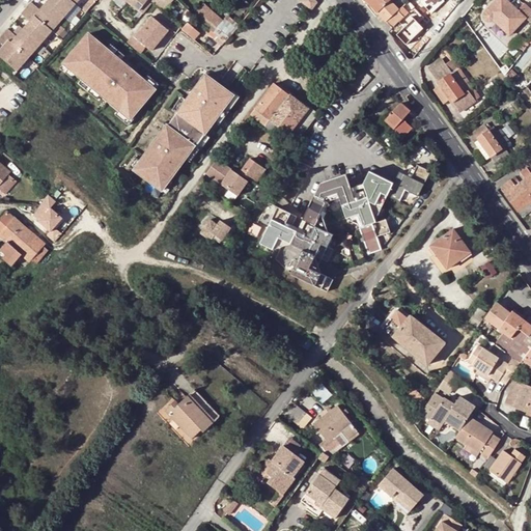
[(0,34),(0,40),(3,44),(7,47),(4,49),(11,55),(12,58),(8,64),(18,71),(29,57),(42,44),(53,30),(63,18),(75,3),(78,0),(47,0),(46,1),(39,9),(29,0),(20,12),(21,14),(29,20),(24,27),(18,35),(8,28),(7,27),(0,34)]
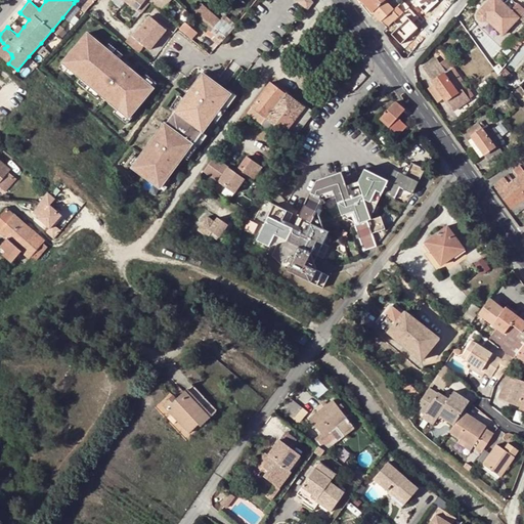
[(126,1),(124,0),(112,0),(111,1),(120,8),(126,1)]
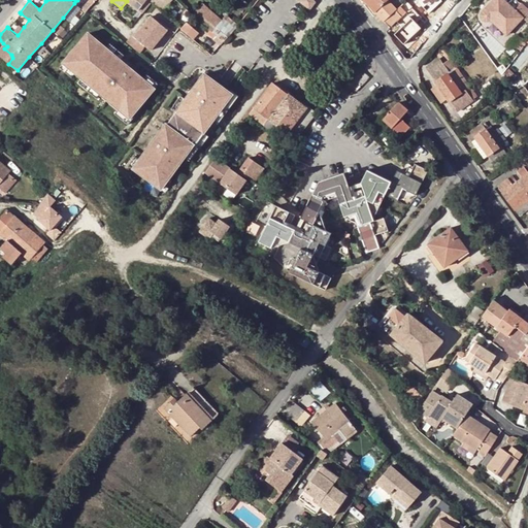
[(125,0),(127,1),(142,13),(151,3),(146,0),(125,0)]
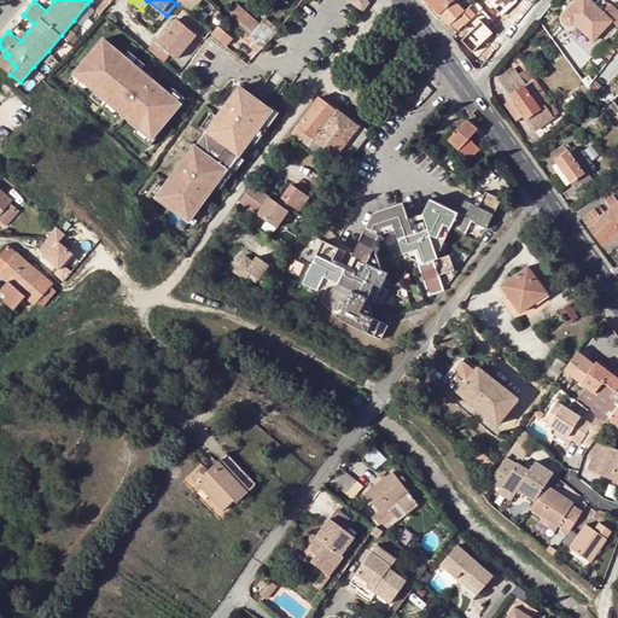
[(368,4),(365,0),(351,0),(363,11),(368,4)]
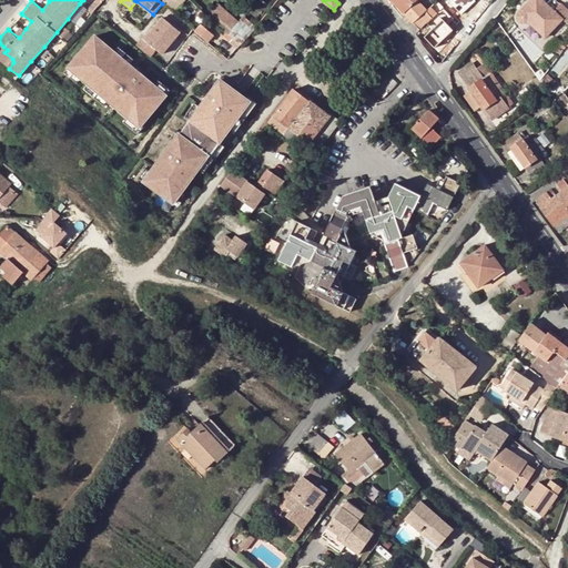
[(391,0),(418,29),(436,12),(429,6),(425,9),(416,0),(391,0)]
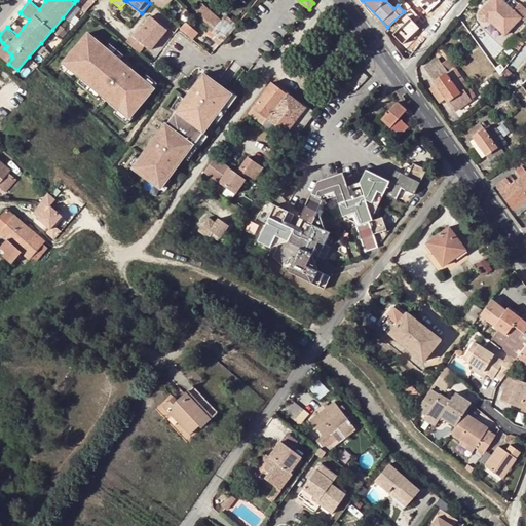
[(519,19),(525,24),(525,10),(520,4),(513,11),(499,0),(491,0),(481,11),(480,13),(480,16),(481,19),(483,20),(486,20),(488,19),(504,34),(519,19)]
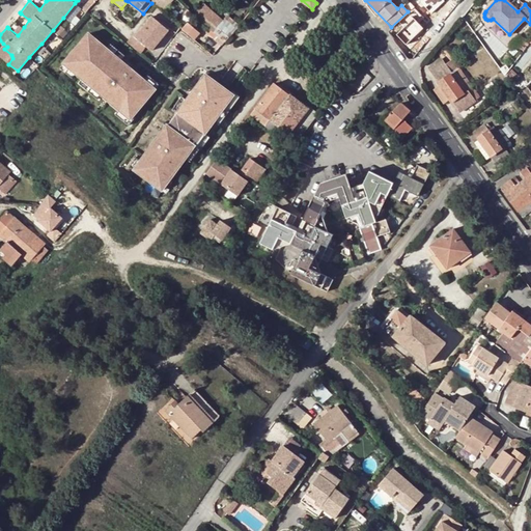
[(210,9),(203,4),(198,10),(203,16),(210,9)]
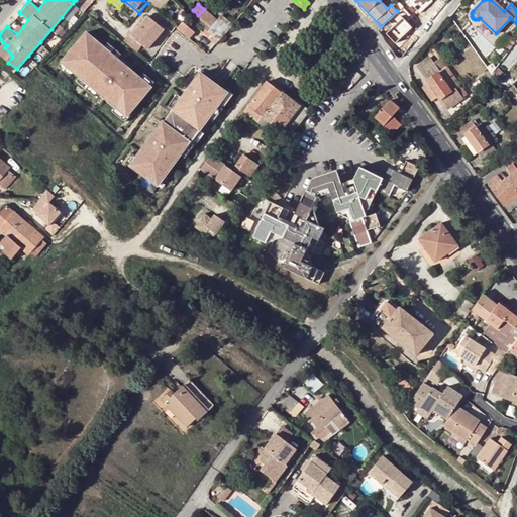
[(217,21),(204,9),(198,15),(212,27),(217,21)]
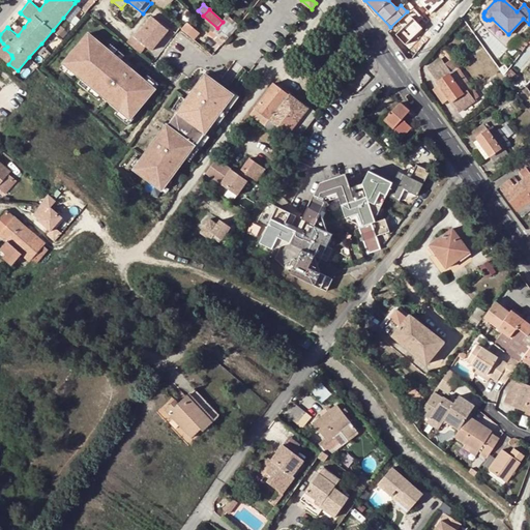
[(194,18),(185,10),(183,13),(192,20),(194,18)]
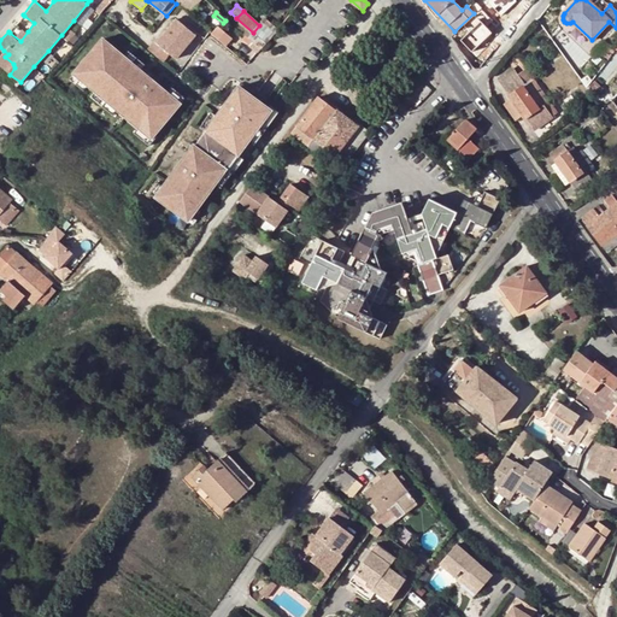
[(197,35),(178,19),(158,43),(156,42),(148,51),(163,63),(170,53),(176,59),(197,35)]
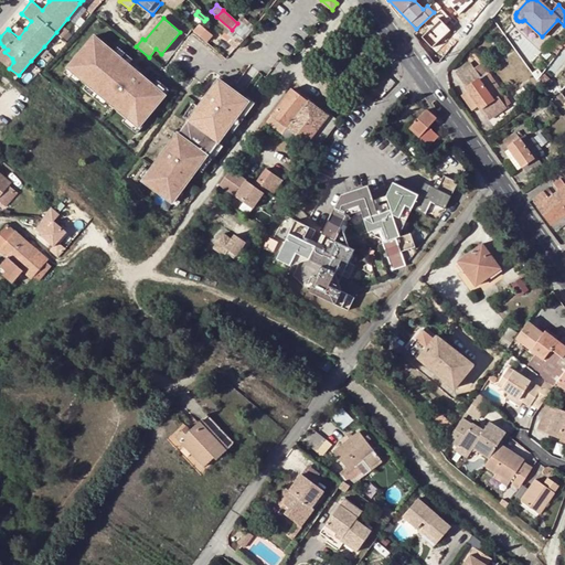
[(212,35),(200,25),(194,32),(206,42),(212,35)]
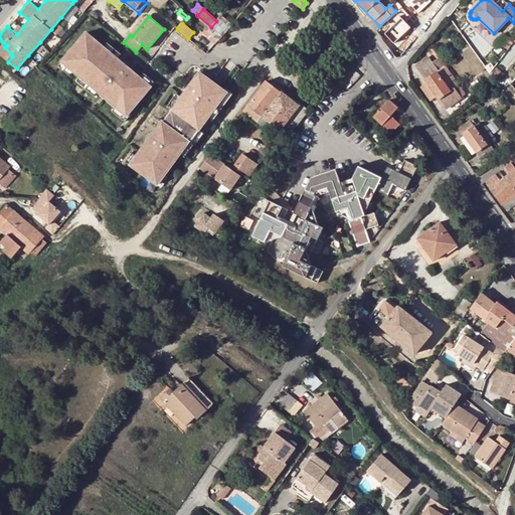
[(118,58),(105,47),(87,32),(61,62),(72,71),(78,76),(98,93),(115,107),(127,116),(152,86),(141,76),(122,61),(118,58)]
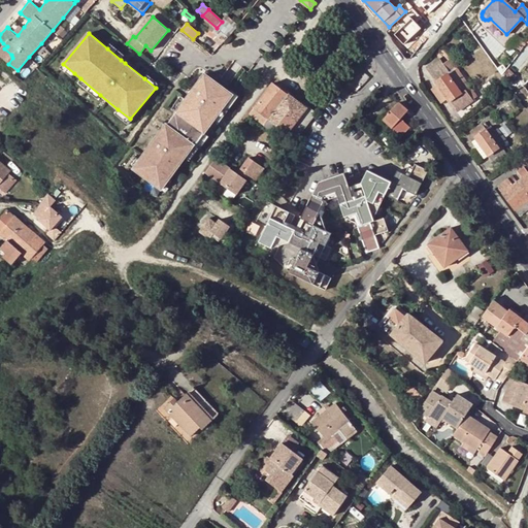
[(223,42),(216,36),(212,39),(220,45),(223,42)]
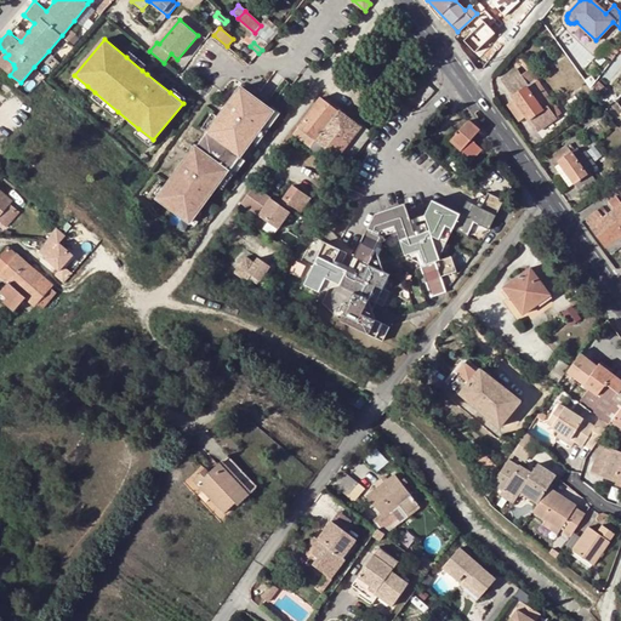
[(607,56),(611,49),(605,44),(599,51),(607,56)]
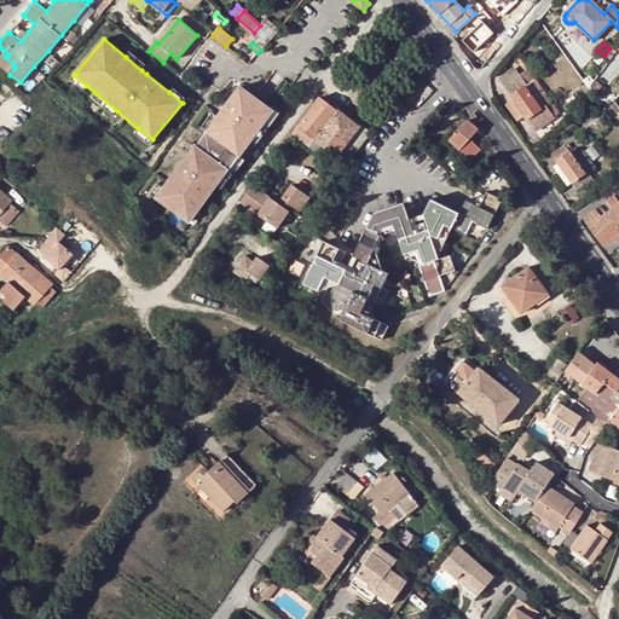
[(608,62),(615,52),(611,47),(609,48),(605,56),(602,58),(608,62)]
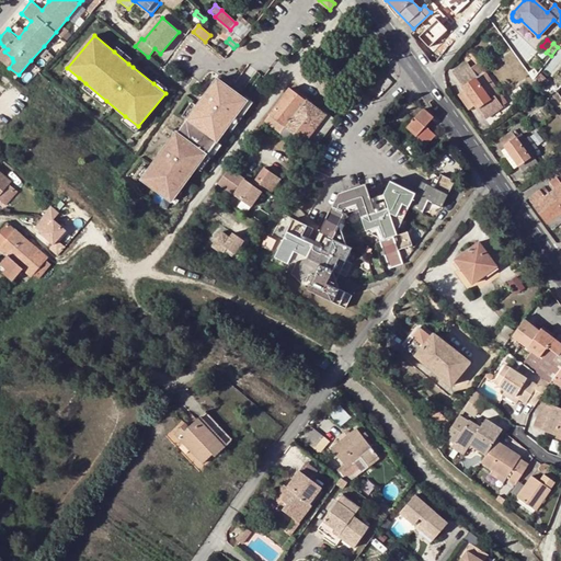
[(133,58),(118,46),(114,52),(128,64),(133,58)]
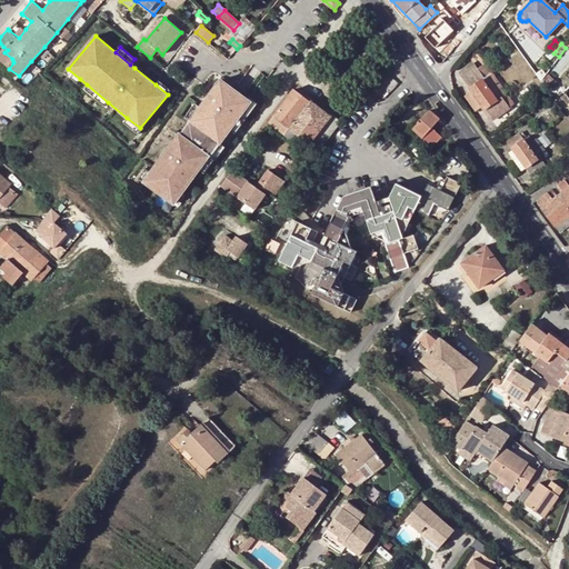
[(12,59),(5,52),(0,59),(0,61),(6,67),(12,59)]
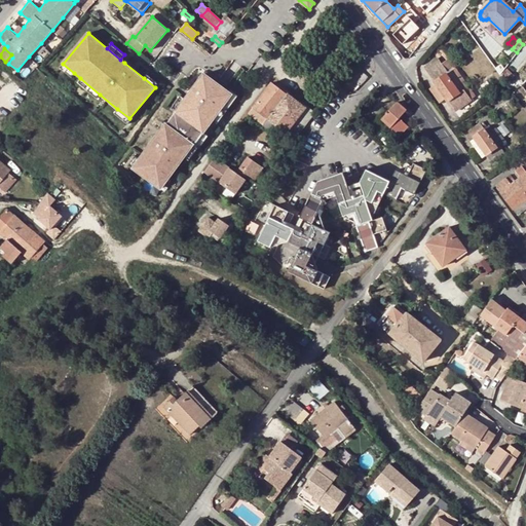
[(474,101),(472,100),(475,97),(473,95),(454,68),(449,72),(446,68),(442,62),(439,58),(424,68),(435,81),(434,82),(436,85),(446,100),(449,103),(457,113),(474,101)]
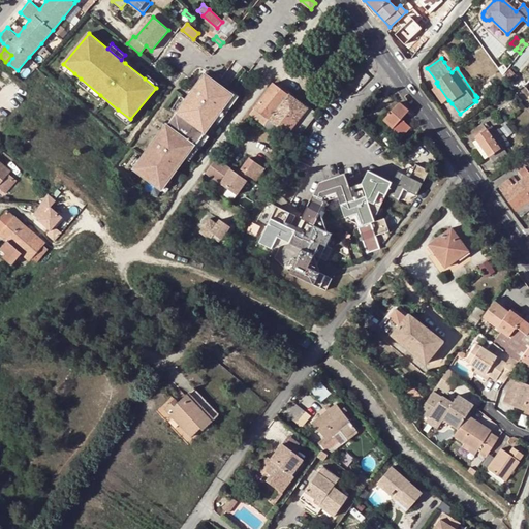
[(74,73),(63,64),(59,69),(70,79),(74,73)]
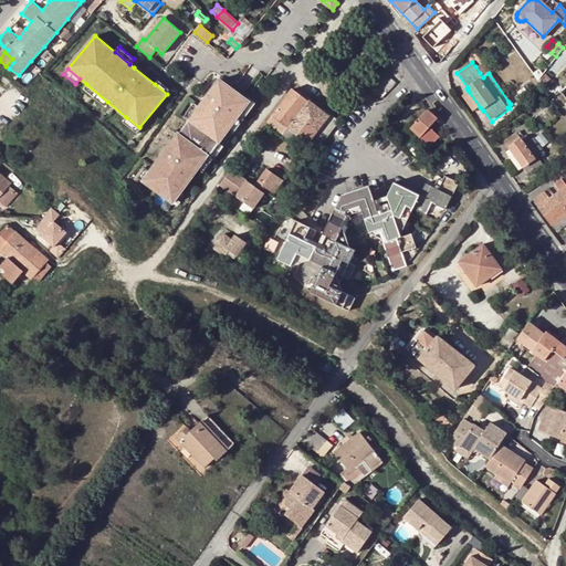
[(384,75),(378,80),(383,84),(388,80),(384,75)]
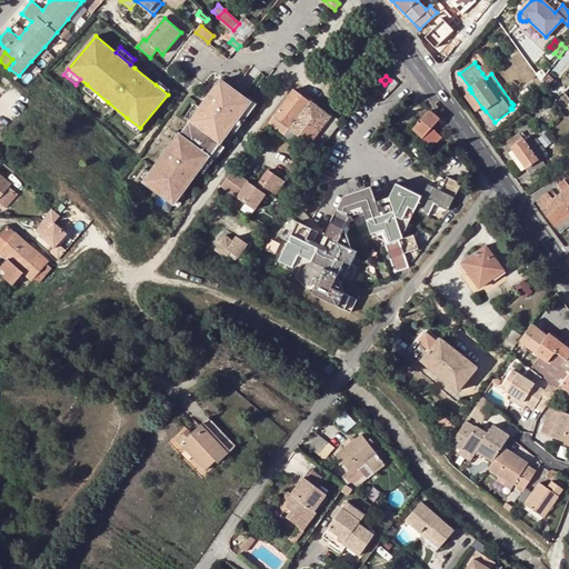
[(555,82),(548,76),(545,79),(551,86),(555,82)]
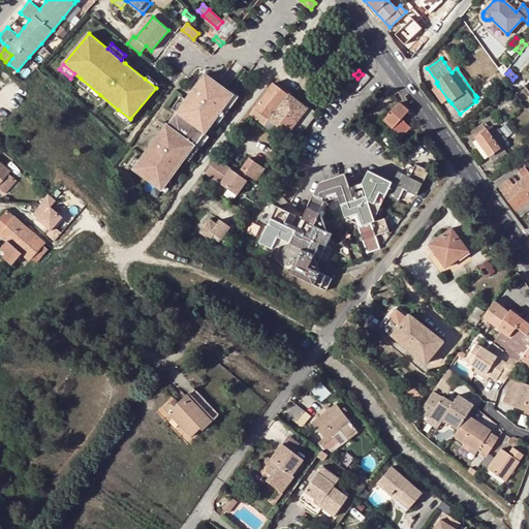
[(160,83),(149,73),(145,79),(156,88),(160,83)]
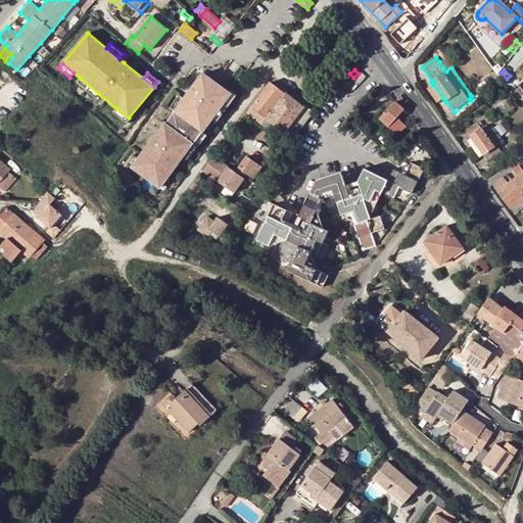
[(158,134),(140,158),(133,168),(144,177),(146,174),(162,186),(184,156),(202,132),(211,120),(231,94),(221,87),(202,74),(186,96),(184,98),(175,111),(158,134)]
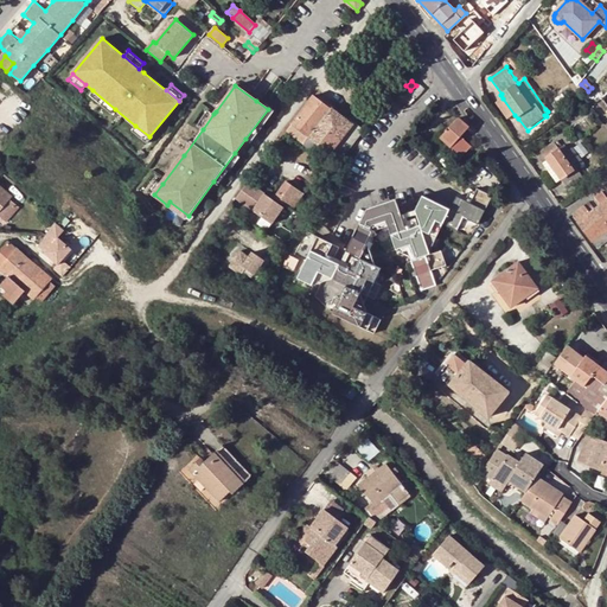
[(115,109),(93,90),(88,96),(112,115),(115,109)]
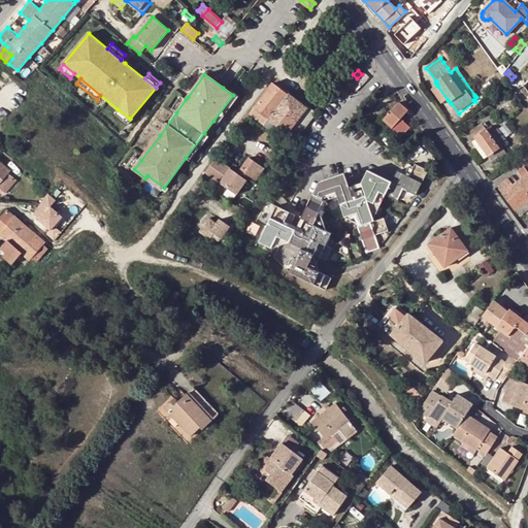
[(273,83),(250,113),(264,125),(269,119),(288,94),(273,83)]
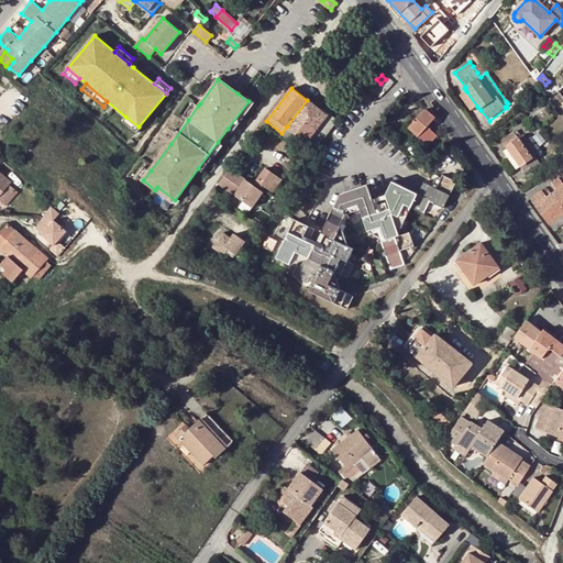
[(477,107),(466,91),(460,96),(472,111),(477,107)]
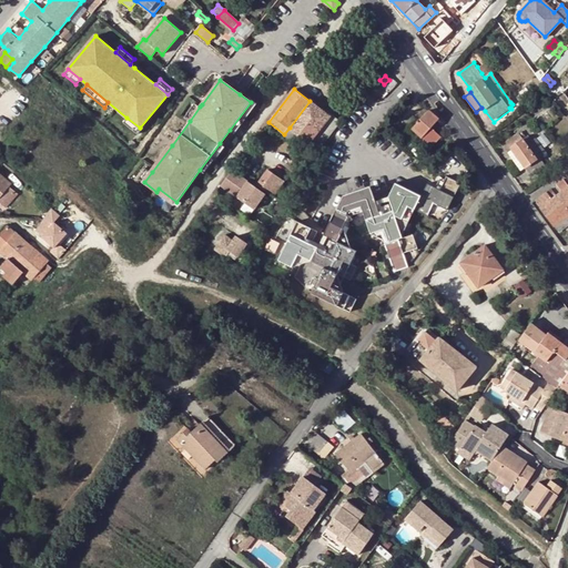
[(252,100),(251,102),(230,130),(235,133),(255,105),(257,103),(252,100)]
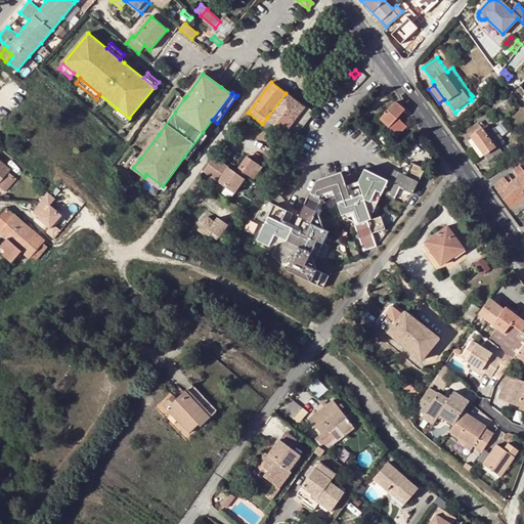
[(286,93),(267,118),(277,126),(286,132),(294,138),(313,114),(305,107),(286,93)]
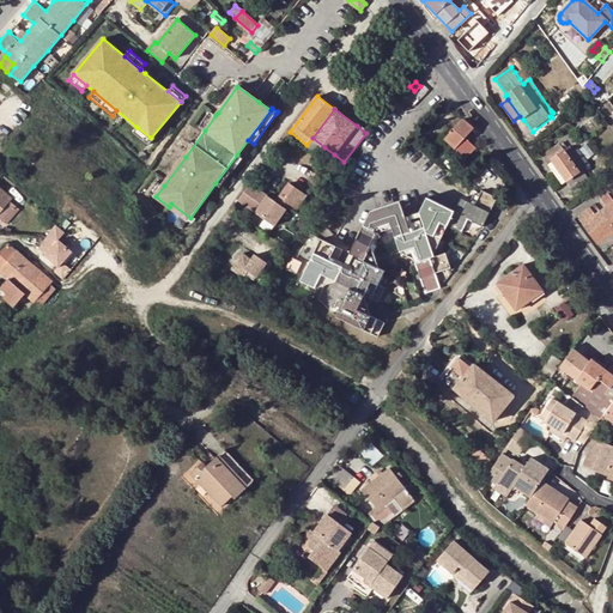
[(216,115),(210,111),(199,127),(205,131),(216,115)]
